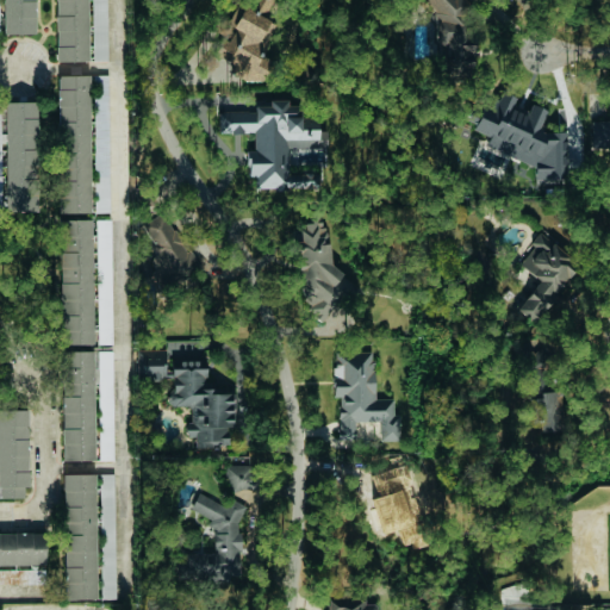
[(2,0),(4,33),(36,33),(35,0),(2,0)]
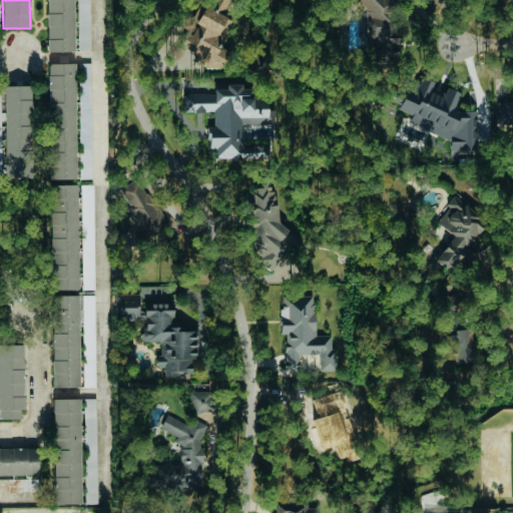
[(45,0),(46,52),(74,51),(73,0),(45,0)]
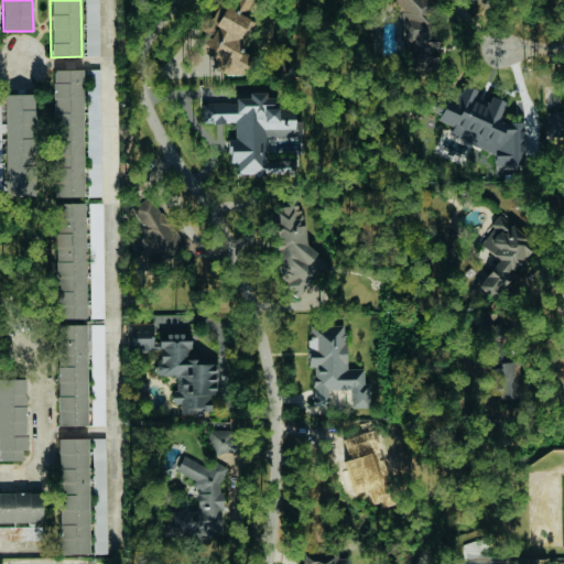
[(85,0),(86,56),(99,56),(98,0),(85,0)]
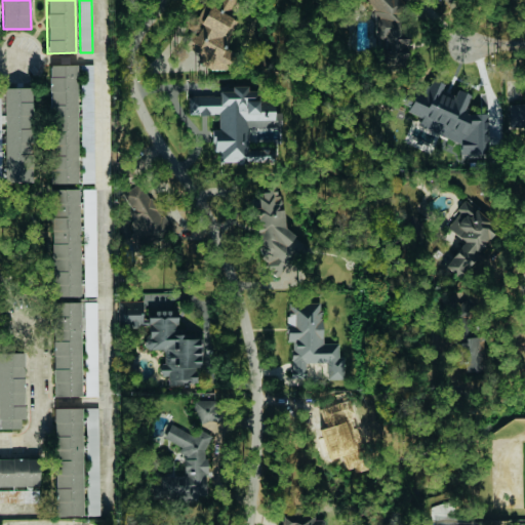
[(375,48),(404,50),(408,0),(364,0),(364,5),(378,7),(375,48)]
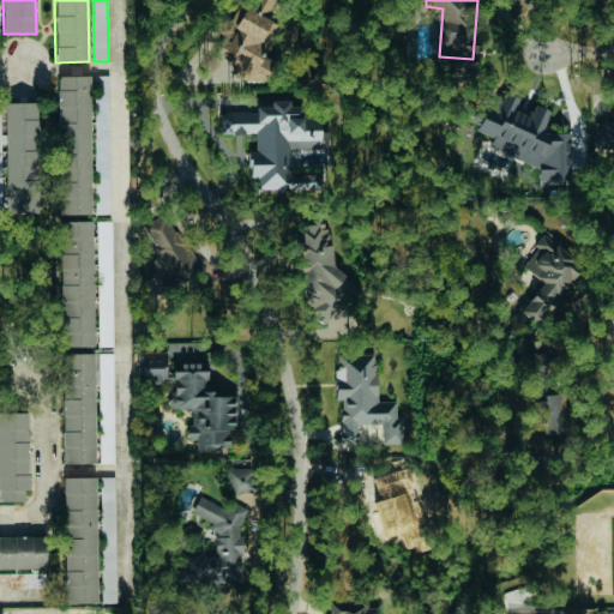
[(276,22),(242,7),(221,58),(236,65),(233,72),(264,85),(275,60),(262,54),(276,22)]
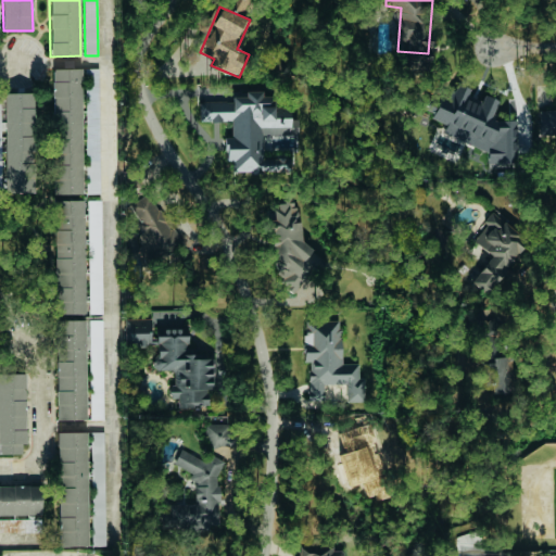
[(81,192),(81,68),(53,67),(53,192),(81,192)]
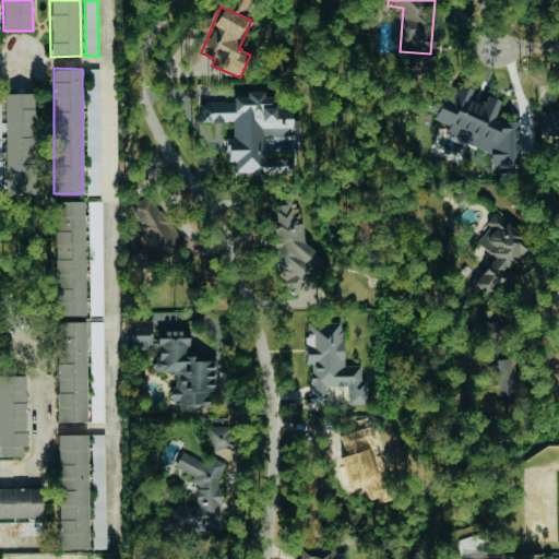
[(87,194),(99,194),(98,69),(85,69),(87,194)]
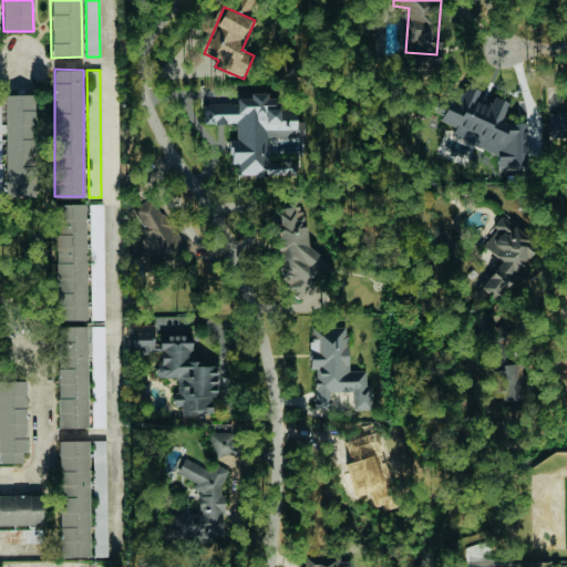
[(515,166),(516,140),(523,140),(524,123),(505,122),(505,130),(500,121),(506,102),(493,96),(490,107),(487,106),(474,102),(478,89),(464,84),(464,92),(456,92),(451,109),(437,109),(437,120),(449,124),(449,136),(500,156),(500,166),(515,166)]
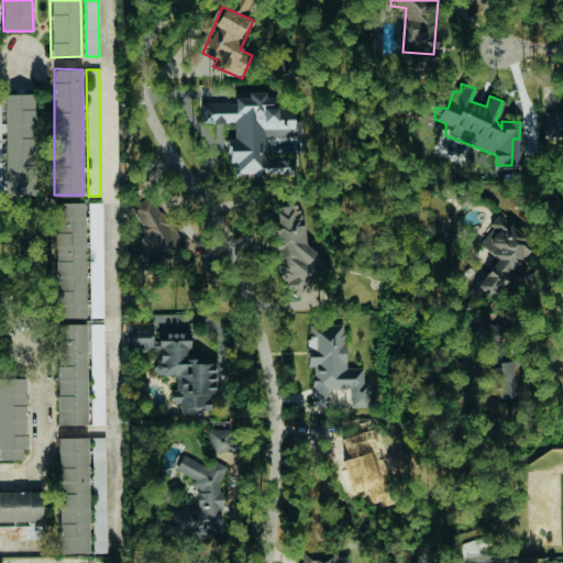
[(265,136),(300,136),(300,120),(293,120),(293,108),(276,109),(276,97),(264,97),(264,91),(247,92),(247,97),(234,98),(234,102),(200,102),(201,123),(233,123),(233,139),(228,139),(228,163),(234,163),(234,175),(283,175),(283,161),(265,161),(265,136)]
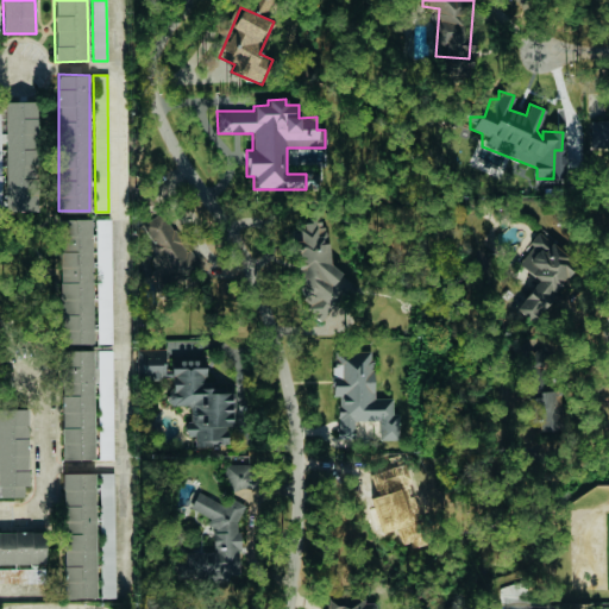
[(37,100),(6,101),(7,199),(2,199),(2,211),(39,211),(37,100)]
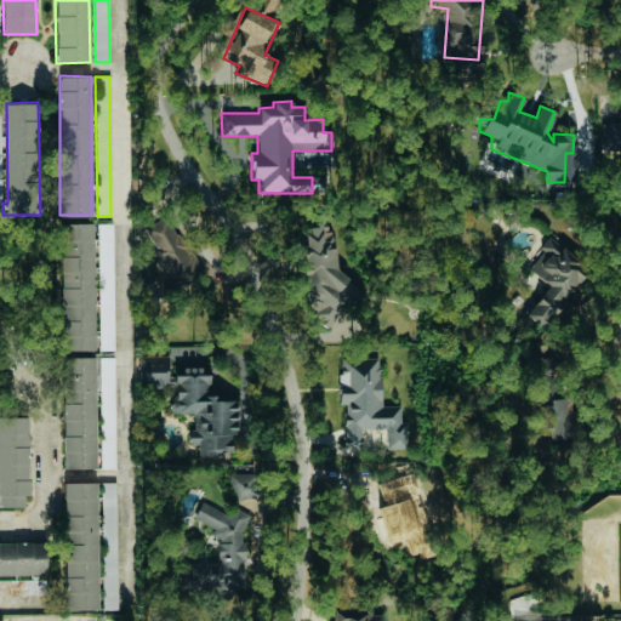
[(620,123),(600,123),(600,151),(620,151),(620,123)]
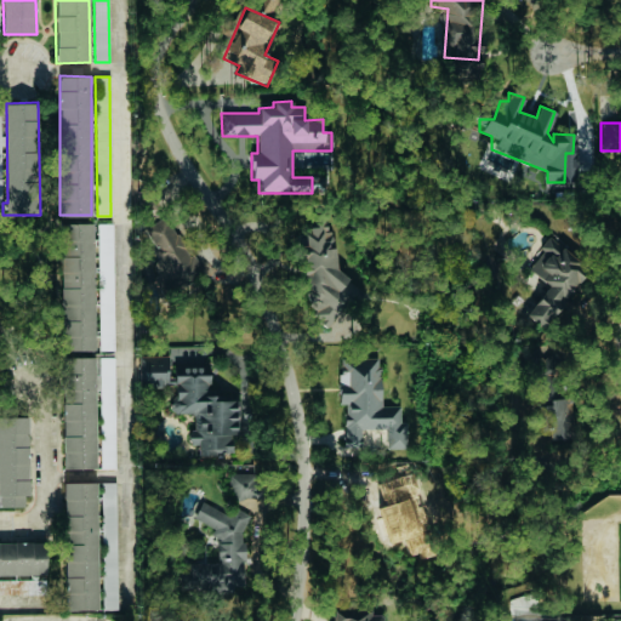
[(142,229),(159,258),(152,263),(158,273),(153,277),(164,295),(201,272),(167,215),(142,229)]
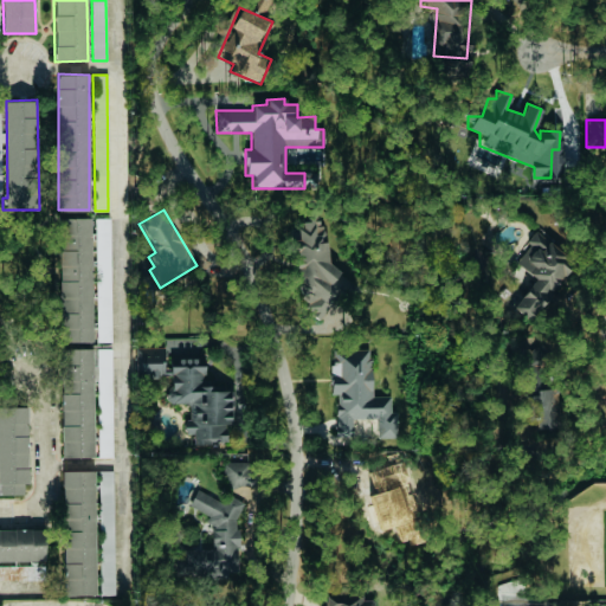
[(91,218),(58,218),(59,347),(77,347),(77,342),(91,342),(91,218)]
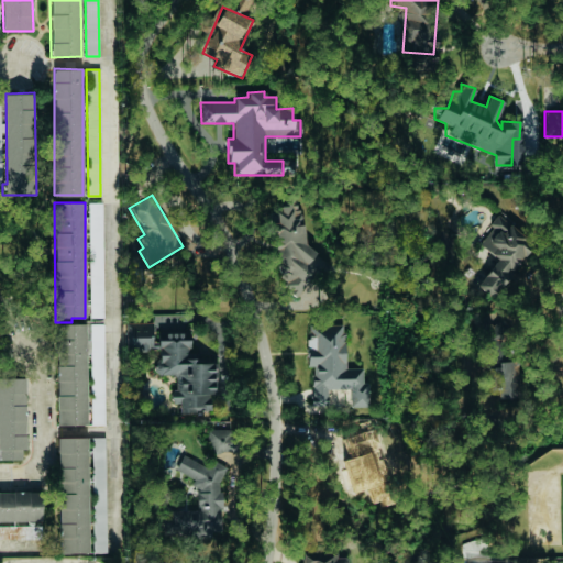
[(101,202),(88,202),(89,318),(102,317),(101,202)]
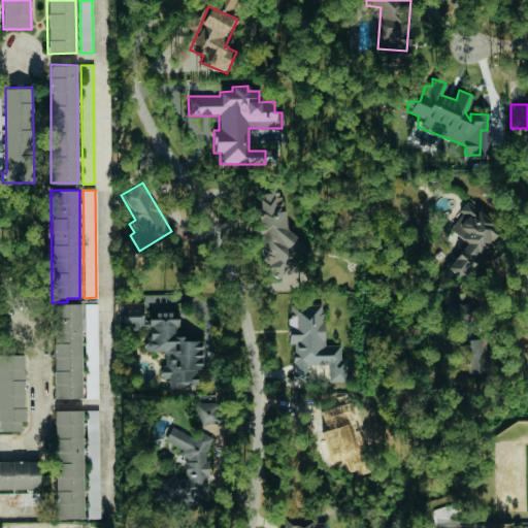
[(253,197),(261,261),(268,260),(270,277),(290,275),(291,286),(299,285),(299,279),(306,278),(305,274),(295,275),(294,268),(302,267),(301,256),(308,255),(306,242),(290,244),(285,207),(275,208),(273,194),(253,197)]
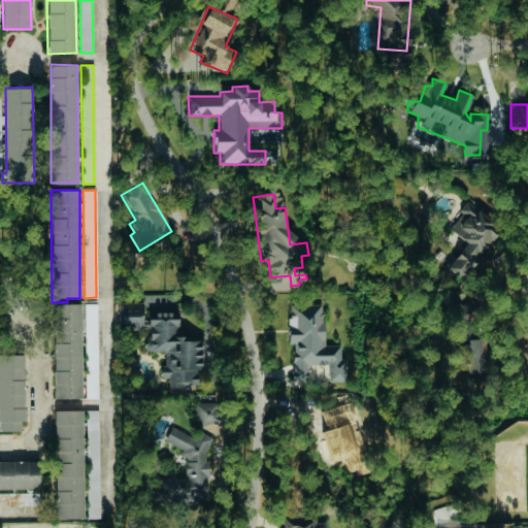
[(498,232),(467,205),(448,227),(466,243),(451,261),(465,273),(473,263),(467,257),(473,249),(480,254),(498,232)]
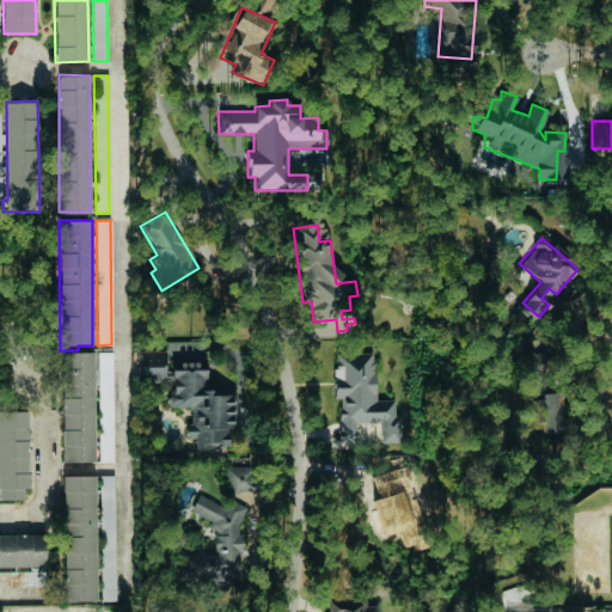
[(206,361),(171,363),(171,371),(165,372),(164,350),(136,352),(138,381),(171,379),(172,407),(188,407),(189,438),(195,438),(195,448),(228,447),(227,428),(234,427),(233,391),(207,393),(206,361)]
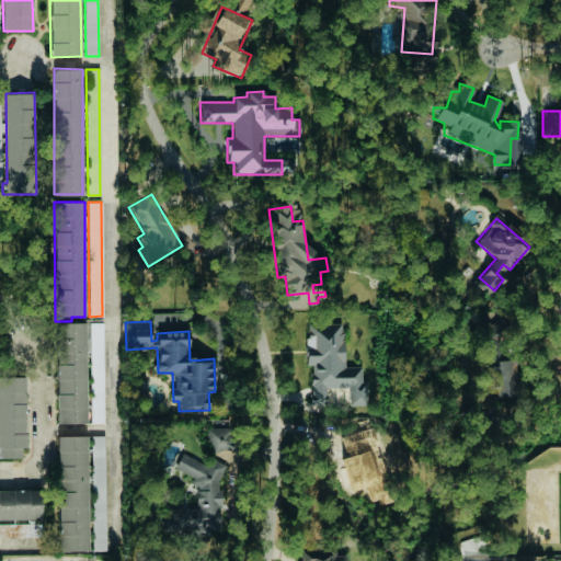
[(86,322),(56,322),(56,424),(86,424),(86,322)]
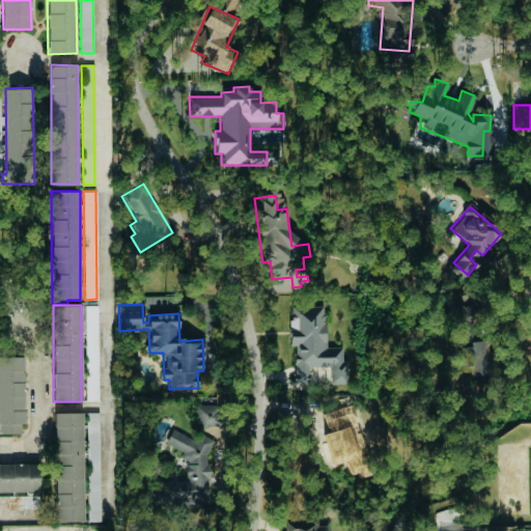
[(99,400),(98,306),(85,306),(86,400),(99,400)]
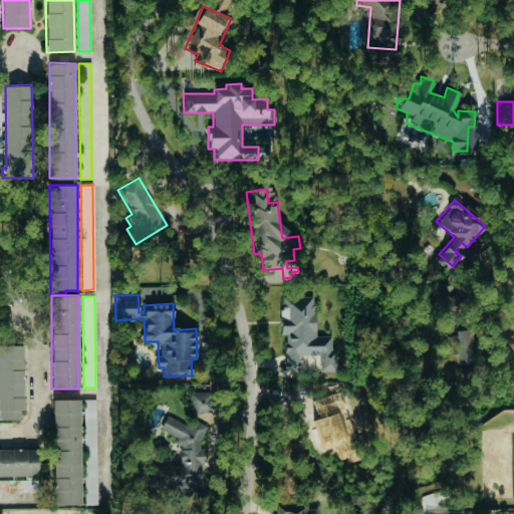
[(280,296),(280,335),(284,335),(285,369),(299,369),(299,354),(318,354),(318,371),(336,371),(336,349),(331,349),(331,335),(314,335),(314,296),(280,296)]
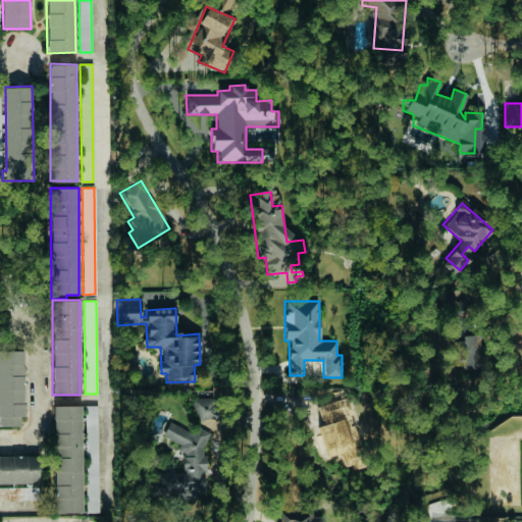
[(476,334),(454,335),(455,361),(460,361),(460,369),(477,369),(476,334)]
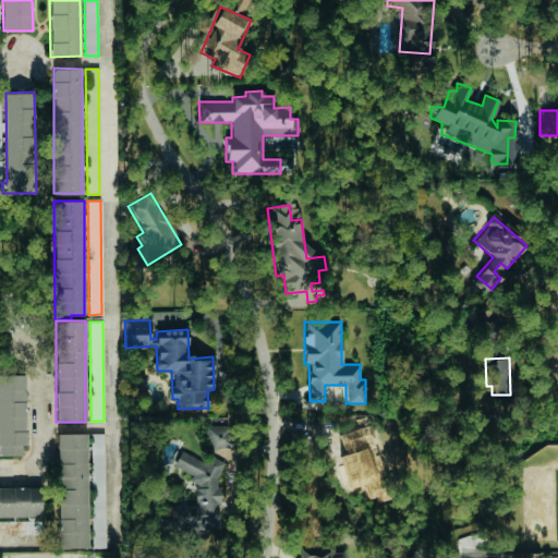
[(0,456),(22,457),(22,445),(26,445),(26,375),(0,374),(0,456)]
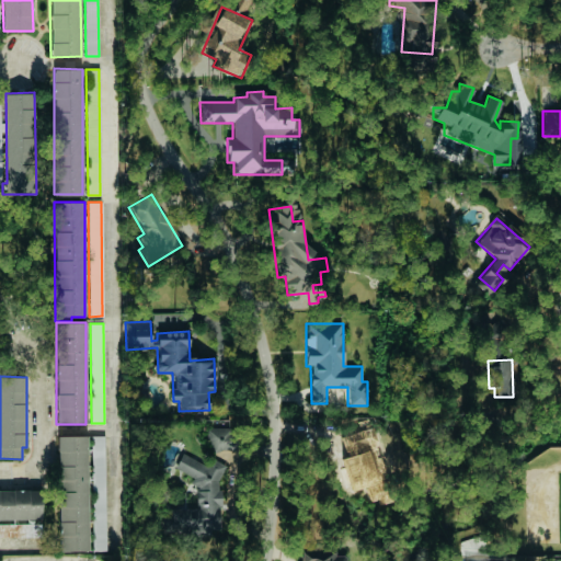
[(232,448),(231,427),(206,428),(207,448),(232,448)]
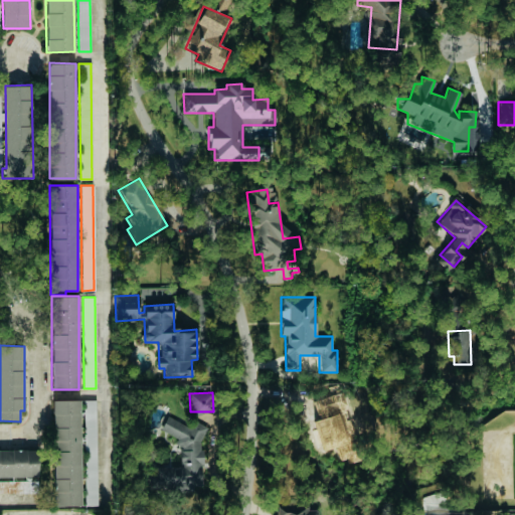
[(79,399),(51,400),(53,506),(80,506),(79,399)]
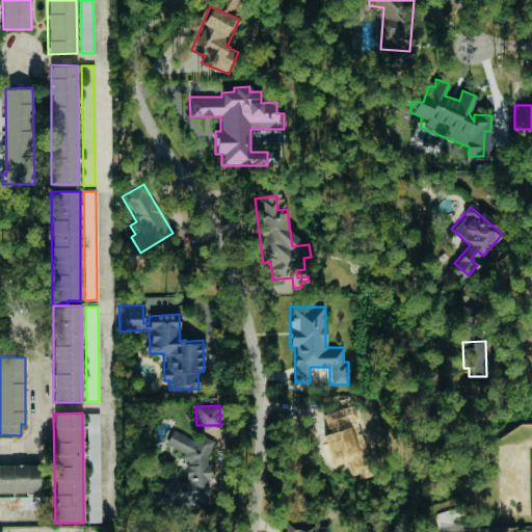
[(101,522),(98,413),(85,414),(87,523),(101,522)]
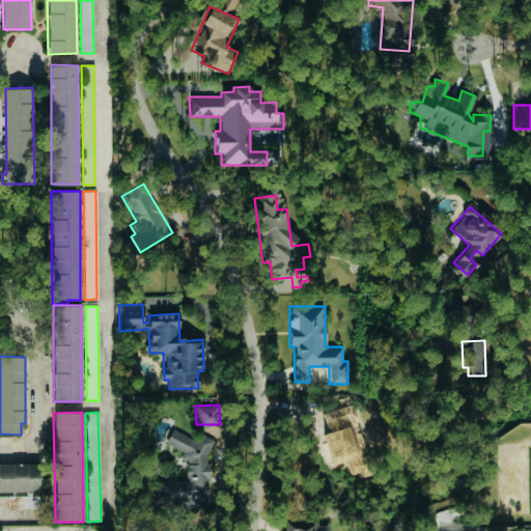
[(154,503),(174,504),(177,506),(198,507),(200,503),(207,503),(208,451),(213,442),(213,439),(200,435),(198,440),(168,427),(162,443),(185,452),(184,481),(160,480),(160,490),(155,490),(154,503)]
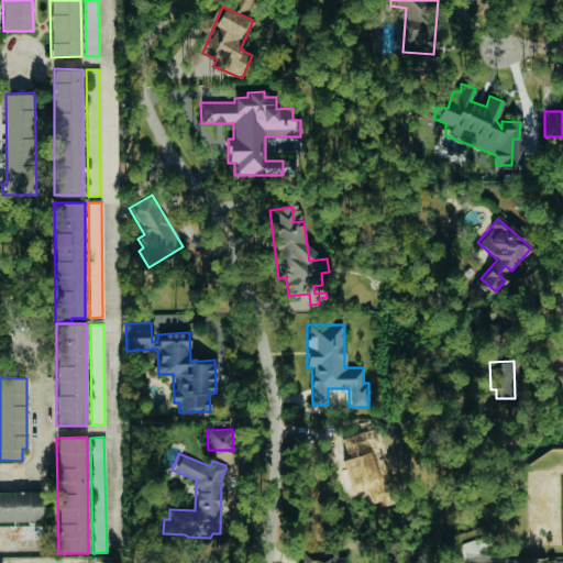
[(0,538),(42,538),(41,492),(0,492),(0,538)]
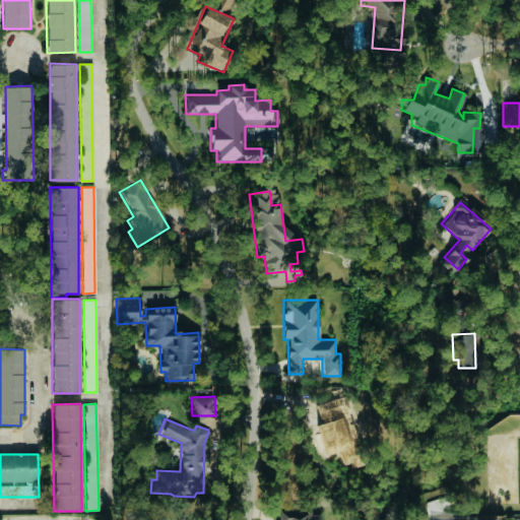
[(279,510),(279,519),(320,519),(320,514),(310,514),(310,510),(279,510)]
